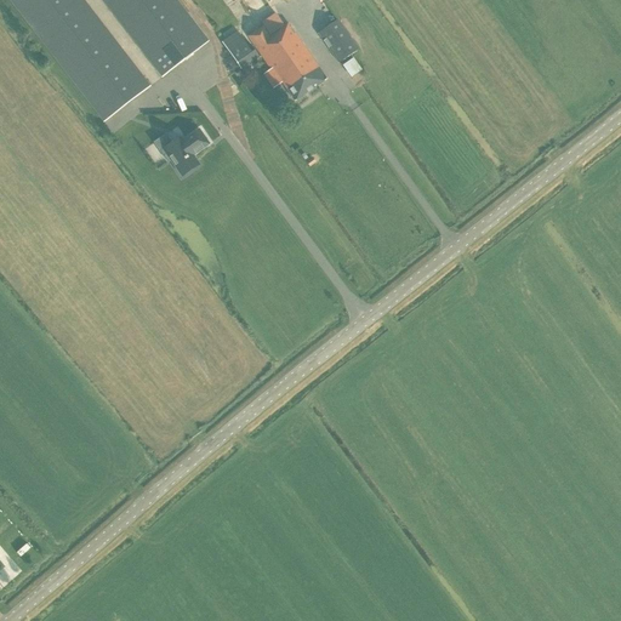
[(7,0),(103,123),(151,86),(83,0),(7,0)]
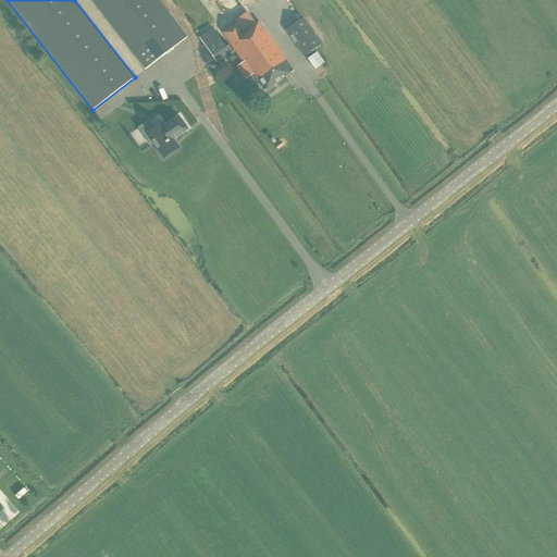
[(91,0),(145,70),(187,37),(158,0),(91,0)]
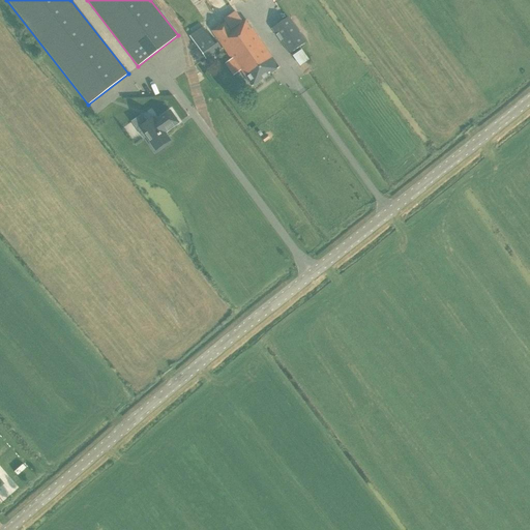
[(289,54),(305,42),(288,17),(271,29),(289,54)]
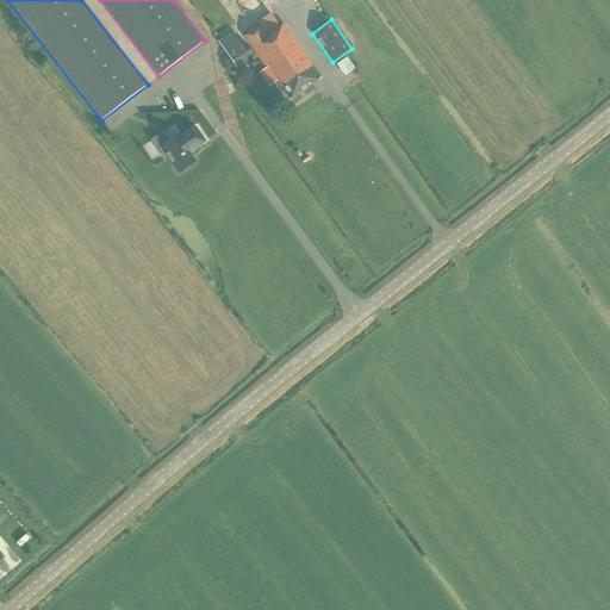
[(290,100),(321,79),(282,23),(265,35),(259,25),(243,36),(275,82),(290,100)]
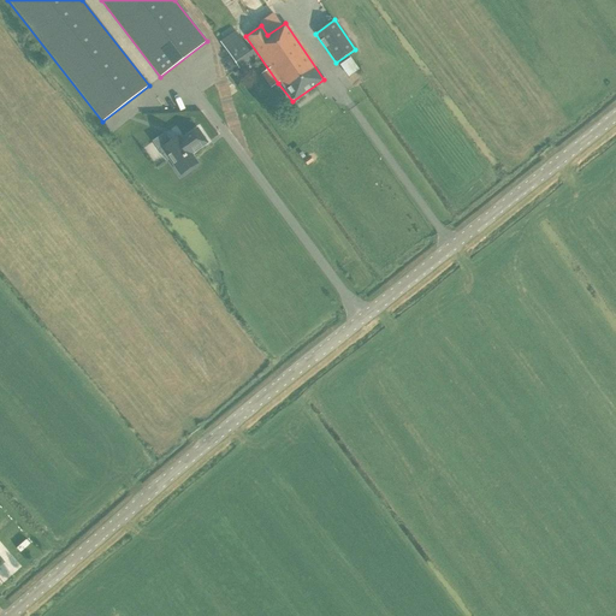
[(238,69),(256,55),(248,43),(244,46),(235,31),(220,42),(238,69)]
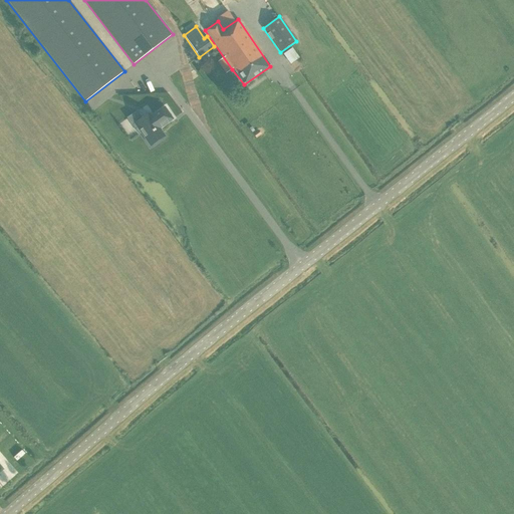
[(145,126),(130,139),(136,147),(139,146),(148,158),(162,148),(156,140),(169,131),(160,118),(148,129),(145,126)]
